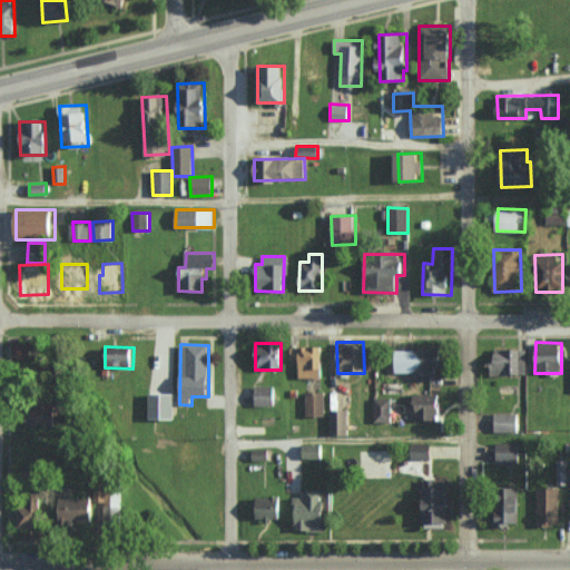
[(322,346),(290,347),(290,360),(300,360),(300,379),(322,379),(322,346)]
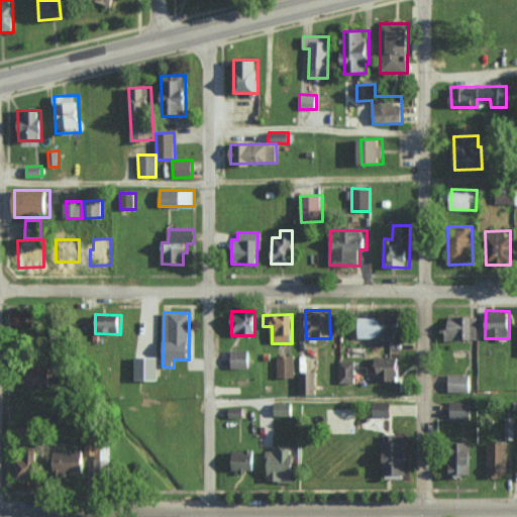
[(399,316),(374,316),(374,325),(368,325),(368,338),(378,338),(378,342),(399,342),(399,316)]
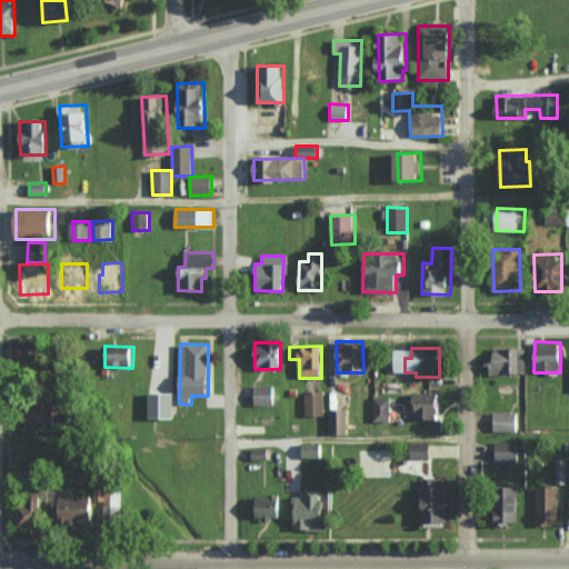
[(490,375),(525,373),(523,348),(493,349),(493,365),(489,365),(490,375)]
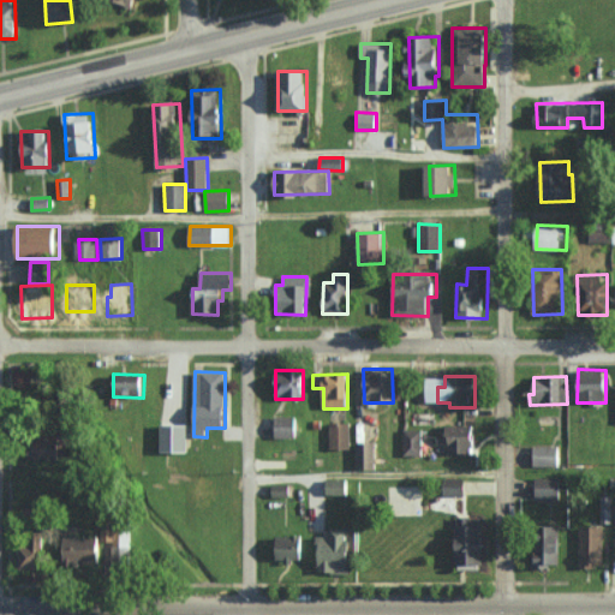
[(297,437),(297,417),(276,417),(276,437),(297,437)]
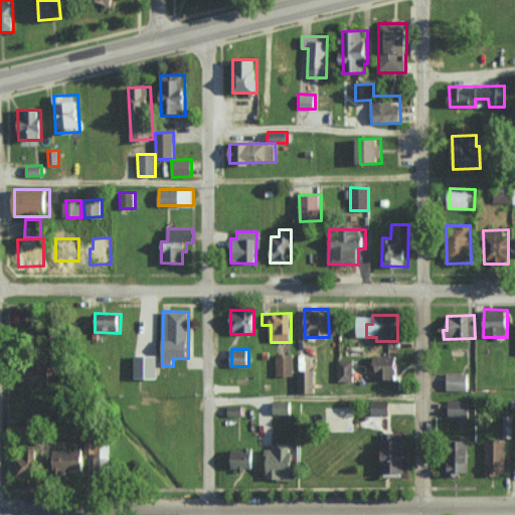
[(292,354),(275,355),(276,376),(293,376),(292,354)]
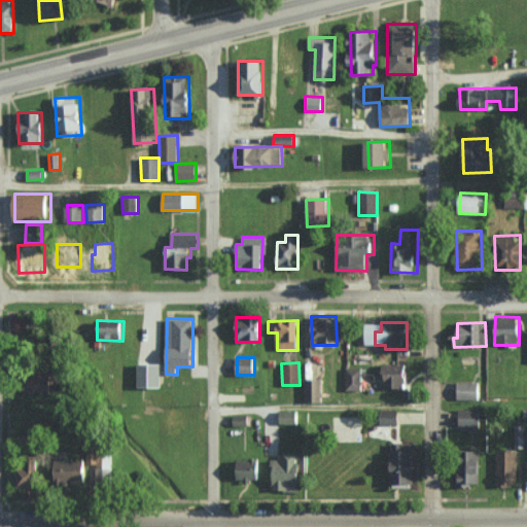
[(408,388),(407,363),(382,364),(382,389),(408,388)]
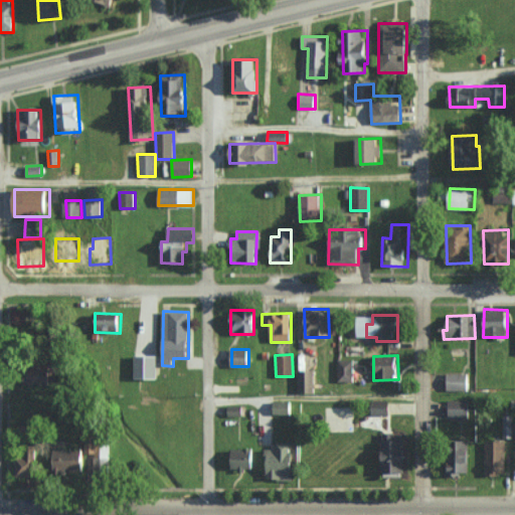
[(157,379),(158,356),(136,356),(136,378),(157,379)]
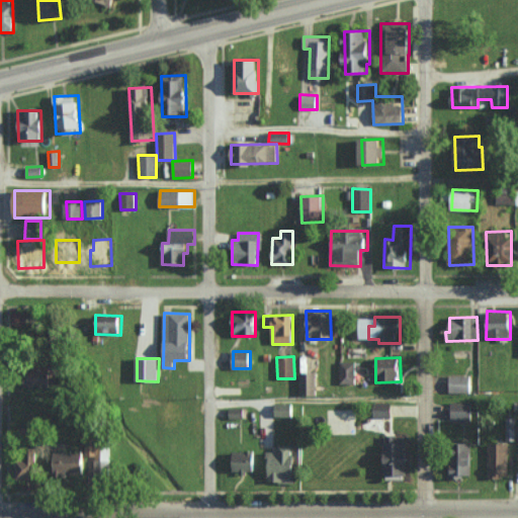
[(356,384),(356,362),(339,361),(339,383),(356,384)]
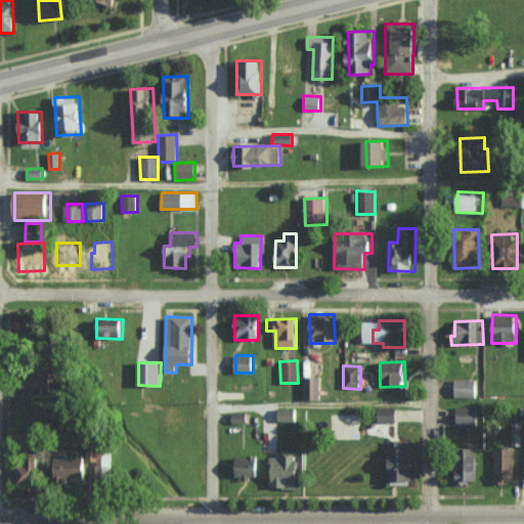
[(52,375),(28,375),(28,392),(53,391),(52,375)]
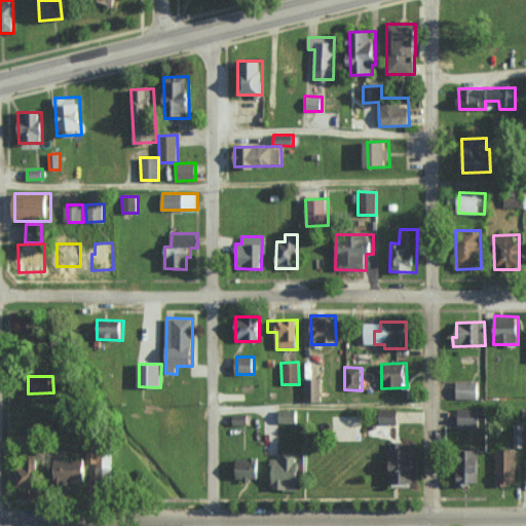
[(322,402),(322,378),(303,379),(304,402),(322,402)]
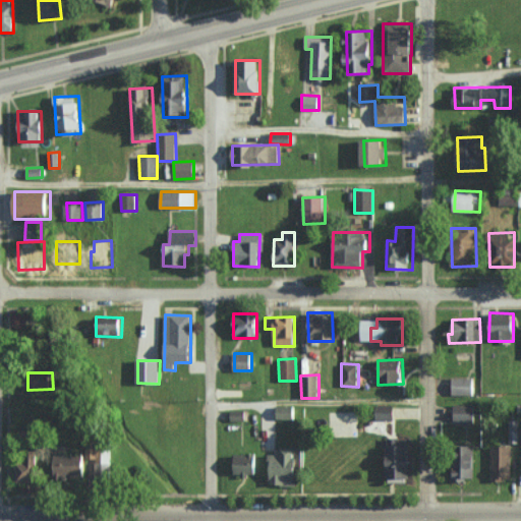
[(473,394),(473,378),(451,379),(452,395),(473,394)]
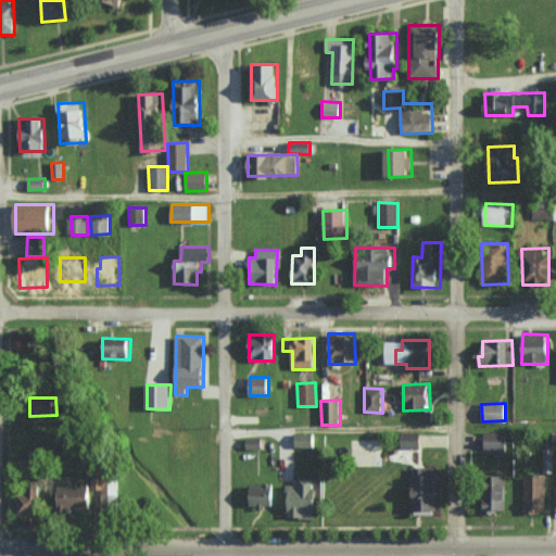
[(421,449),(421,433),(403,432),(403,447),(421,449)]
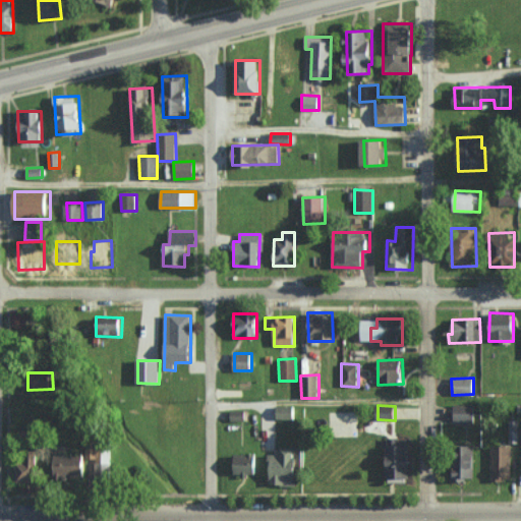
[(454,423),(474,422),(474,405),(453,405),(454,423)]
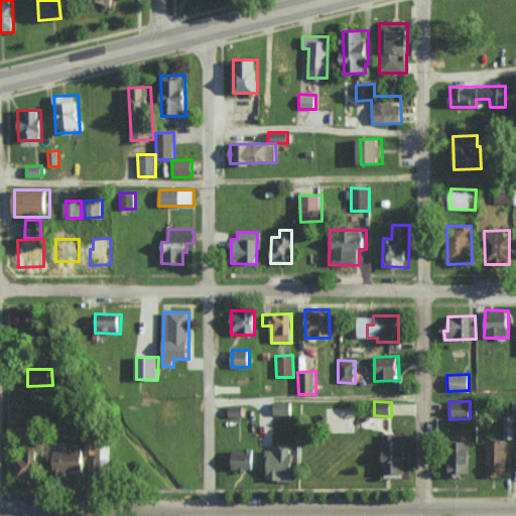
[(273,415),(290,415),(291,403),(273,402),(273,415)]
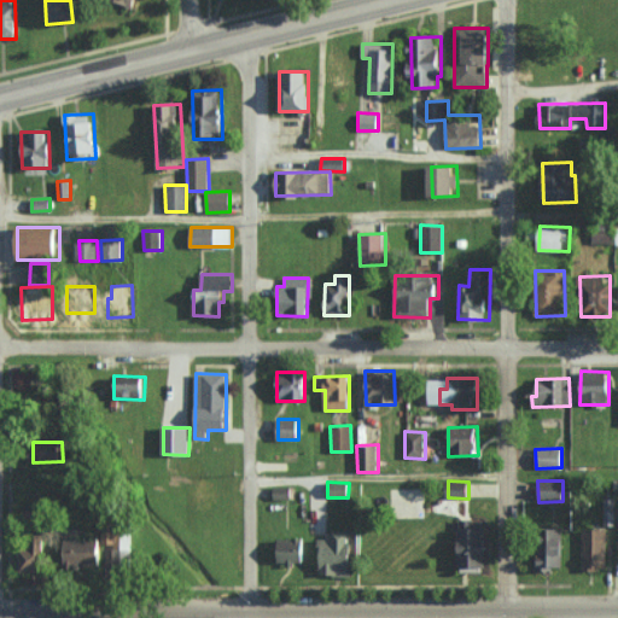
[(617,508),(606,508),(606,500),(602,500),(604,526),(617,525),(617,508)]
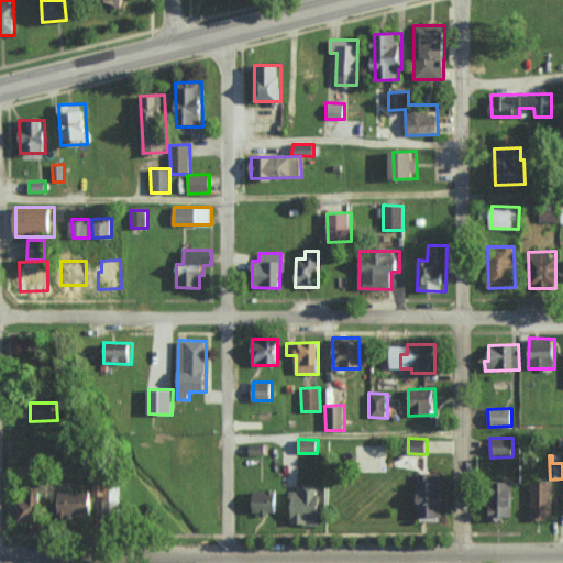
[(444,517),(443,474),(427,475),(427,483),(418,483),(419,518),(444,517)]
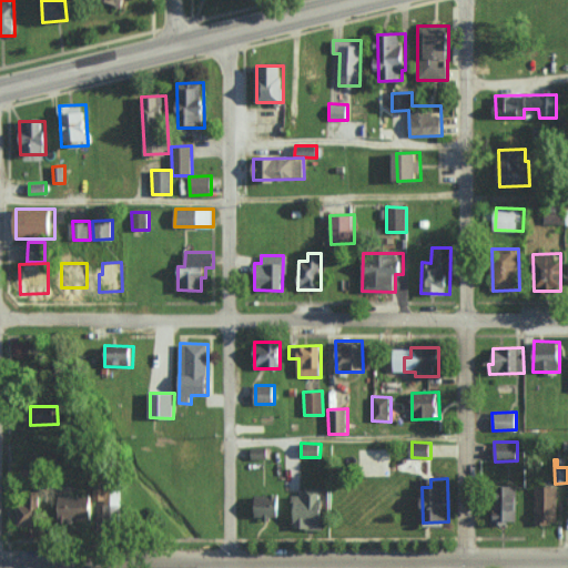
[(111,503),(112,482),(94,482),(93,501),(111,503)]
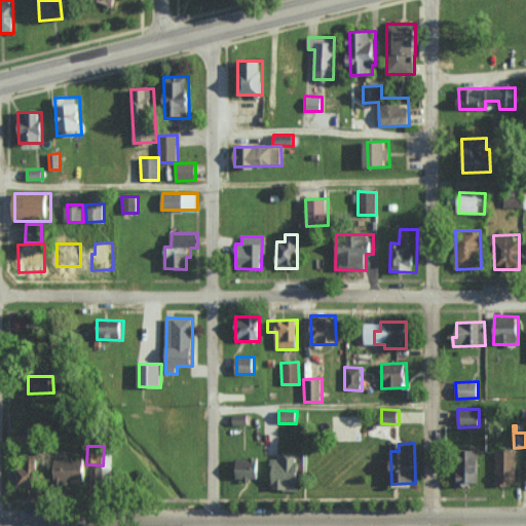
[(458,485),(481,485),(480,450),(457,451),(458,485)]
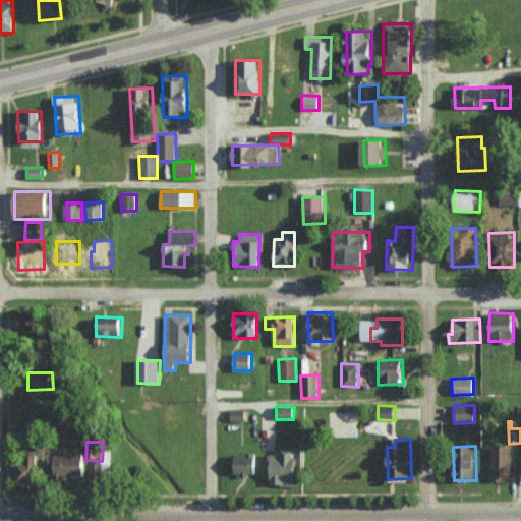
[(489,479),(511,479),(512,447),(490,446),(489,479)]
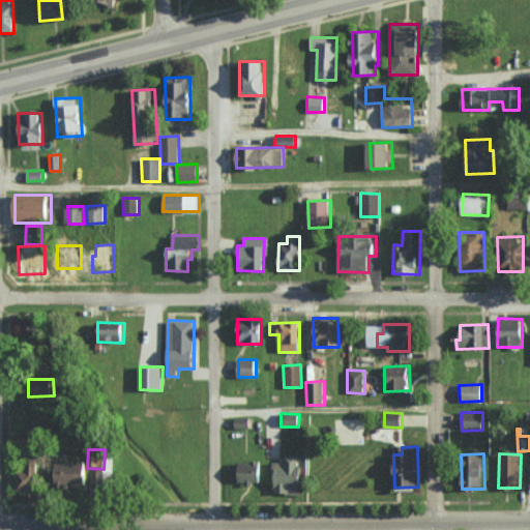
[(301,494),(300,458),(273,459),(274,495),(301,494)]
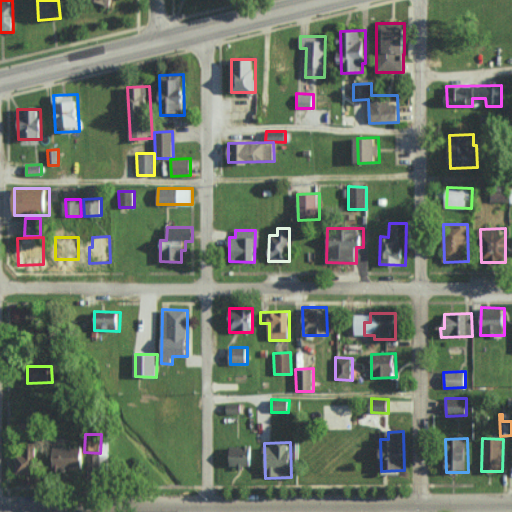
[(250,467),(251,447),(229,446),(229,466),(250,467)]
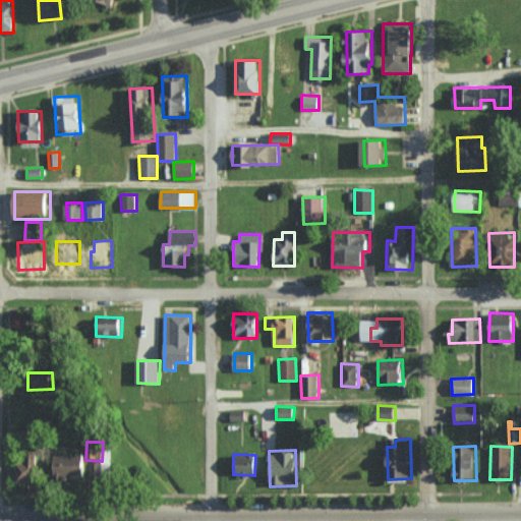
[(85,476),(85,456),(53,456),(53,477),(85,476)]
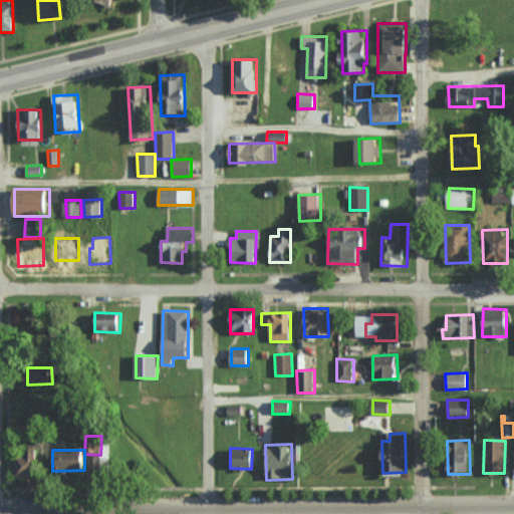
[(34,476),(33,454),(16,455),(17,477),(34,476)]
